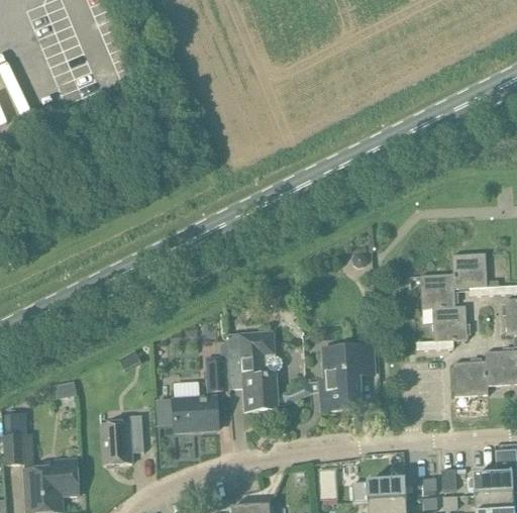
[(0,92),(0,121),(3,129),(56,109),(43,76),(0,92)]
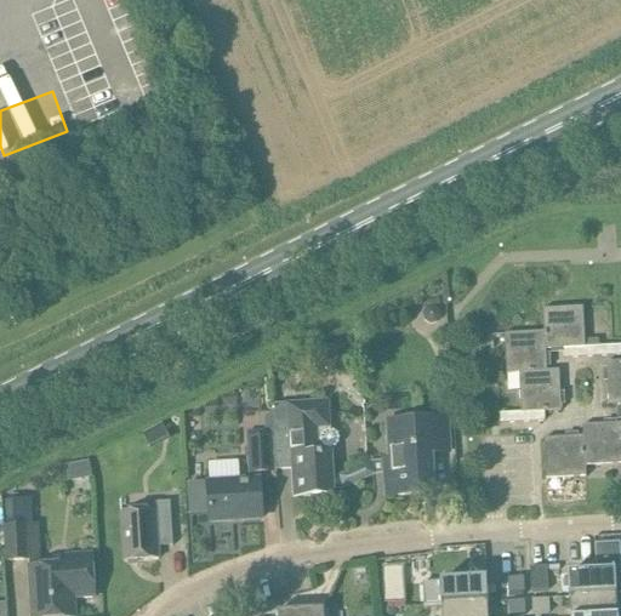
[(437,320),(439,318),(440,314),(440,311),(439,307),(437,304),(433,303),(429,303),(426,306),(423,308),(422,312),(423,315),(426,319),(429,321),(433,321),(437,320)]
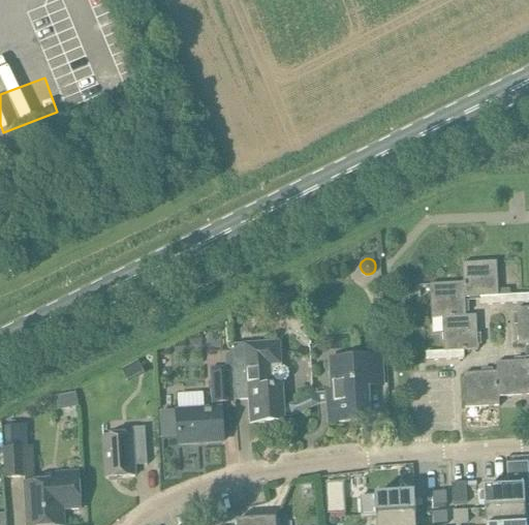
[(528,299),(528,290),(498,292),(496,258),(462,259),(463,279),(464,279),(465,295),(480,294),(480,302),(528,299)]
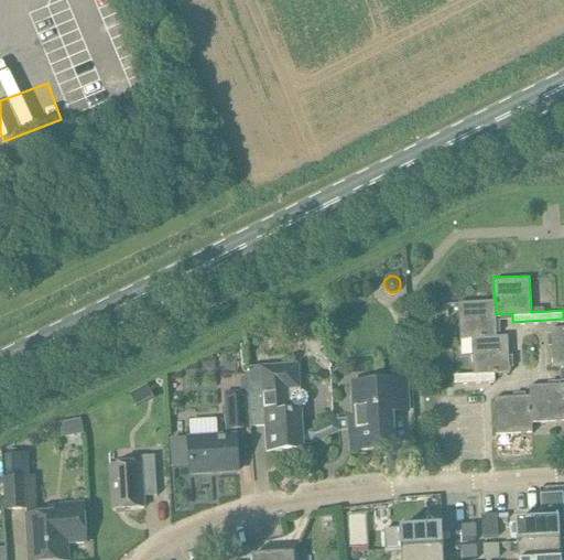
[(495,298),(494,298),(458,300),(459,336),(470,335),(497,333),(496,314),(495,298)]
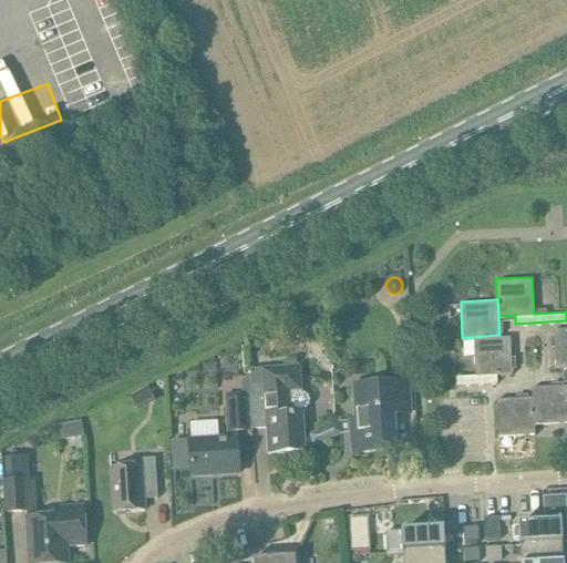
[(555,365),(566,364),(566,326),(554,327),(555,365)]
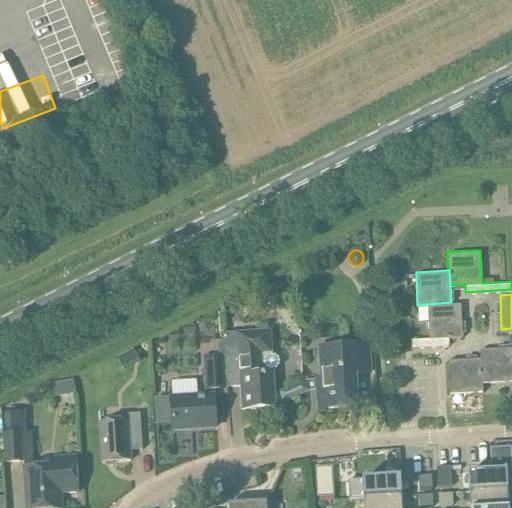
[(427,304),(429,337),(412,338),(412,345),(449,344),(448,336),(462,335),(461,302),(451,302),(427,304)]
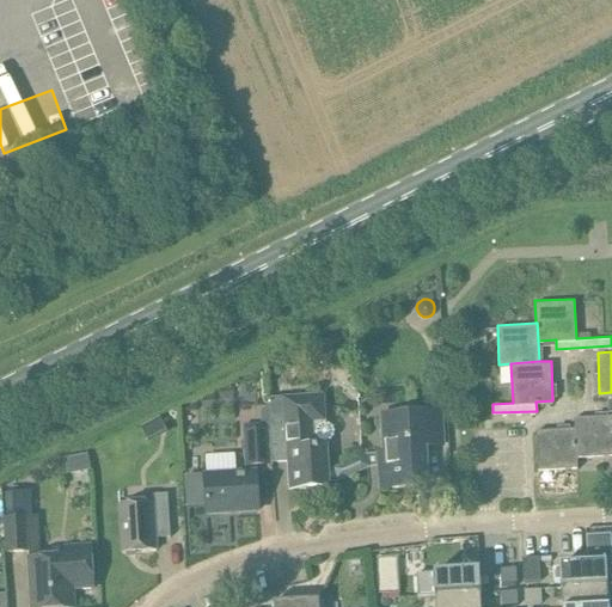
[(269,420),(269,427),(271,458),(291,457),(292,484),(289,484),(289,485),(329,483),(326,439),(329,437),(331,435),(332,431),(332,429),(332,425),(330,423),(325,421),(323,392),(267,396),(269,420)]
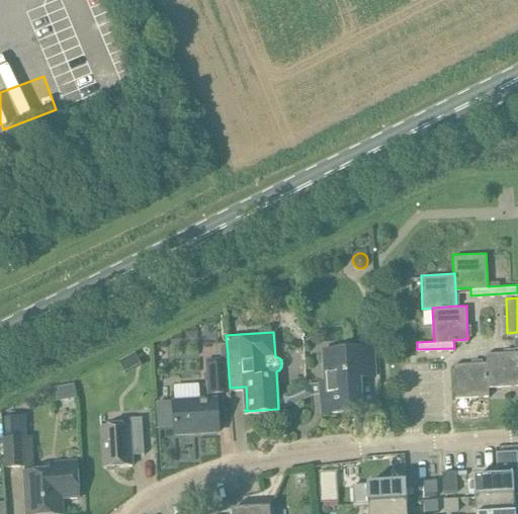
[(326,391),(321,391),(322,411),(361,408),(359,375),(374,374),(372,345),(356,346),(356,351),(323,353),(326,391)]
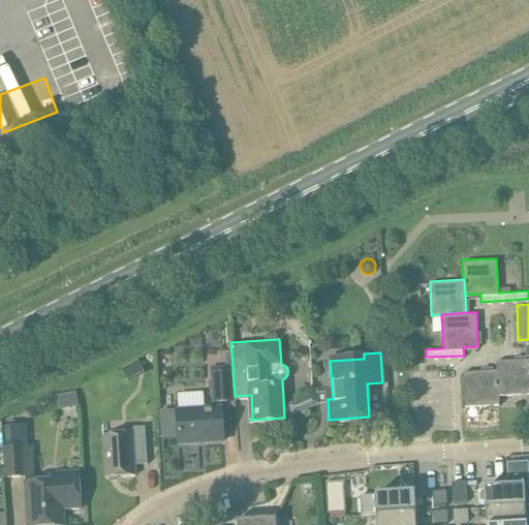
[(137,357),(120,366),(127,380),(145,371),(137,357)]
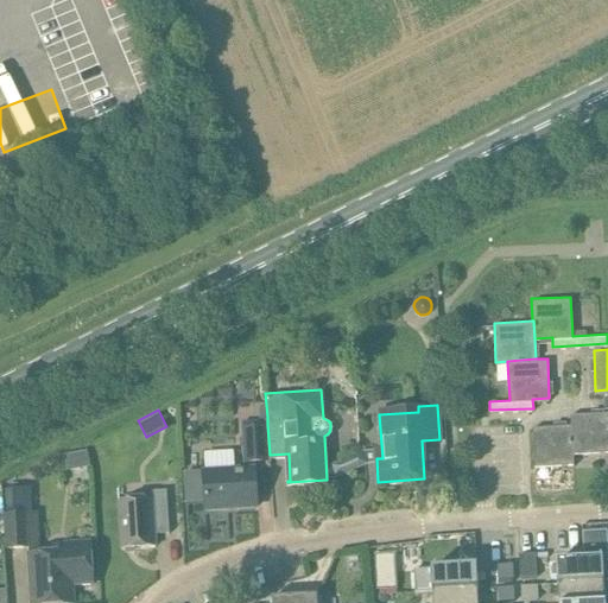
[(607,410),(570,412),(570,423),(572,452),(574,452),(607,450),(607,410)]
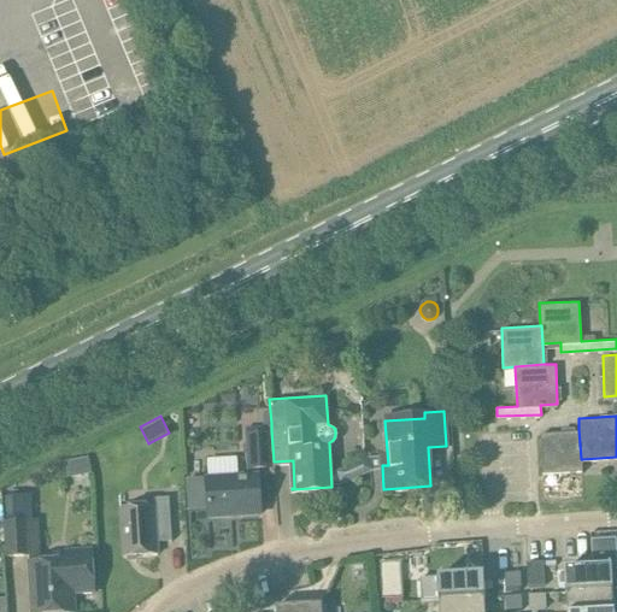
[(579,429),(558,430),(540,431),(542,471),(582,470),(582,459),(581,459),(579,429)]
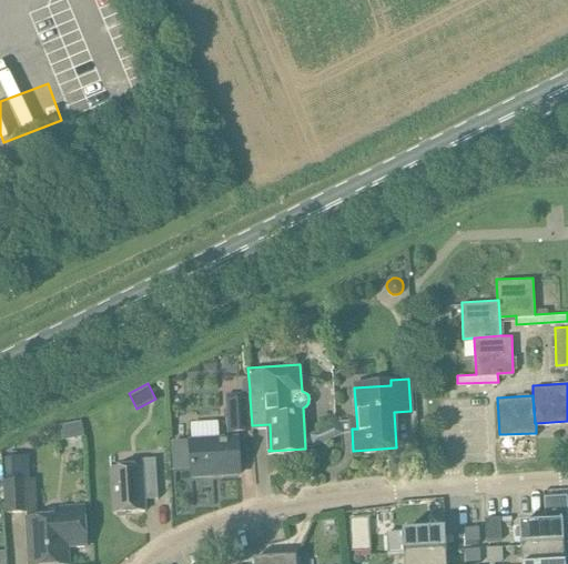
[(227,430),(234,429),(252,427),(252,425),(250,396),(227,398),(225,399),(227,430)]
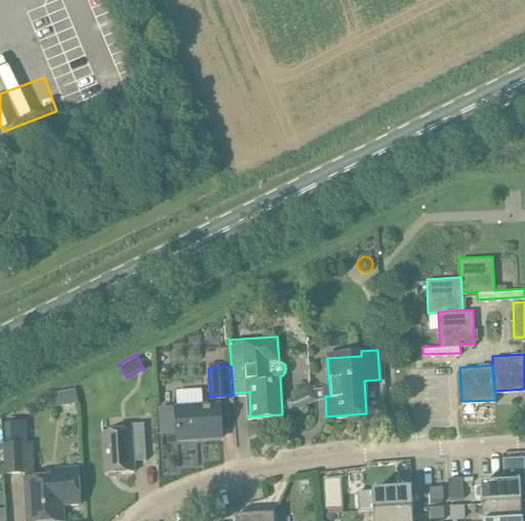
[(175,404),(158,405),(159,419),(159,433),(177,432),(177,438),(220,435),(219,414),(218,401),(202,402),(177,404),(175,404)]
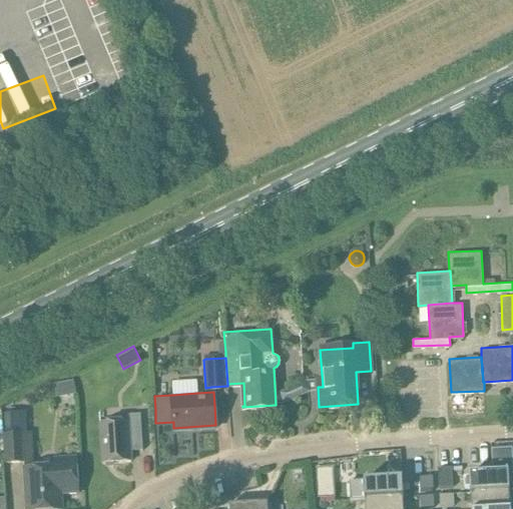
[(23,459),(23,465),(25,492),(29,492),(30,508),(62,507),(61,492),(78,490),(76,455),(58,456),(58,463),(33,465),(31,431),(24,431),(23,409),(2,410),(4,432),(3,432),(5,460),(23,459)]
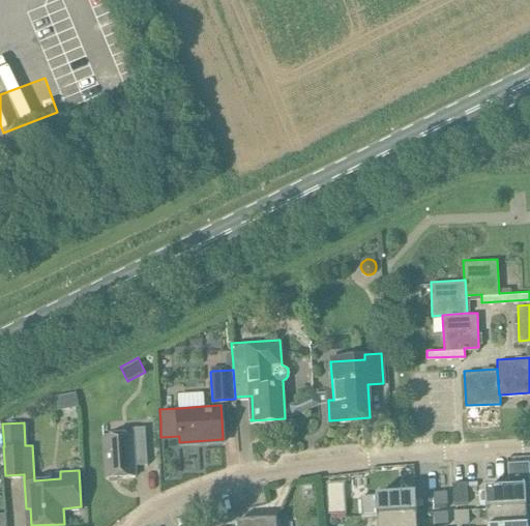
[(147,462),(146,441),(145,425),(130,426),(131,432),(102,434),(106,476),(136,474),(135,463),(147,462)]
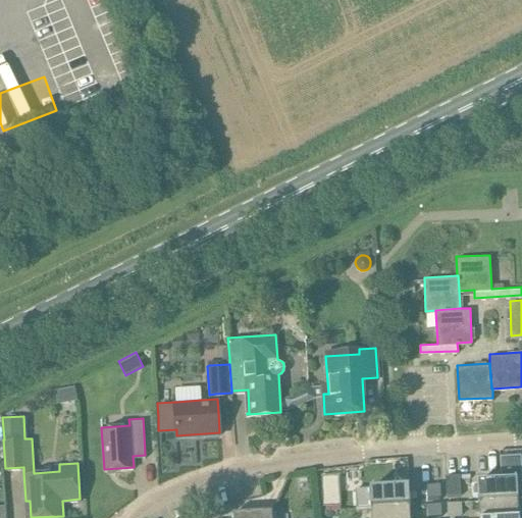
[(477,479),(478,499),(518,497),(517,477),(477,479)]
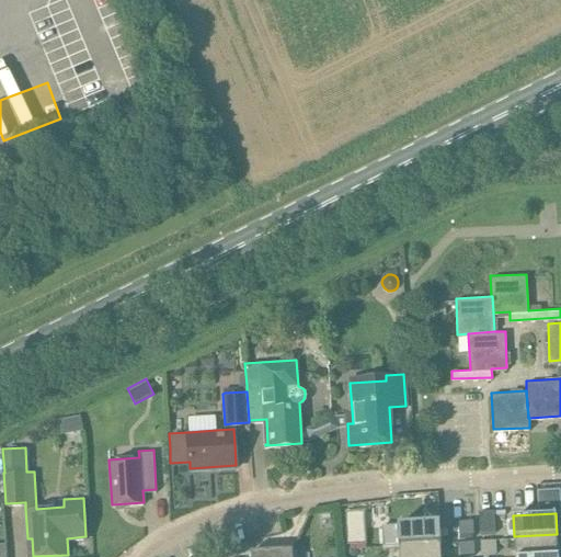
[(359,514),(345,515),(346,546),(361,545),(359,514)]
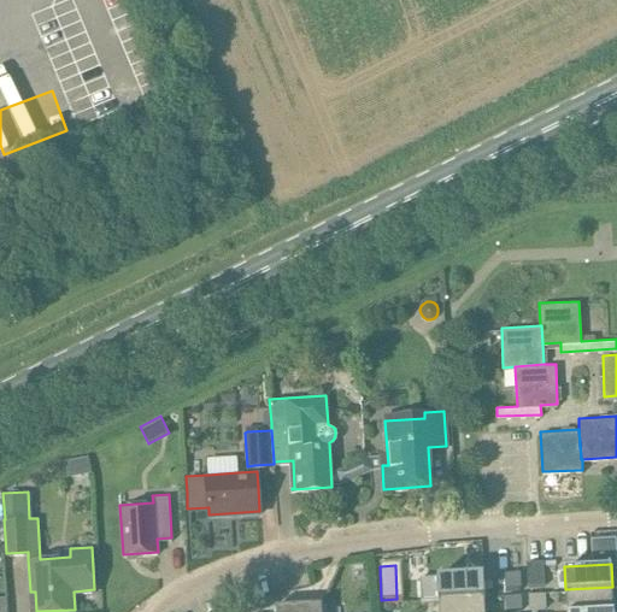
[(542,568),(527,569),(528,583),(544,582),(542,568)]
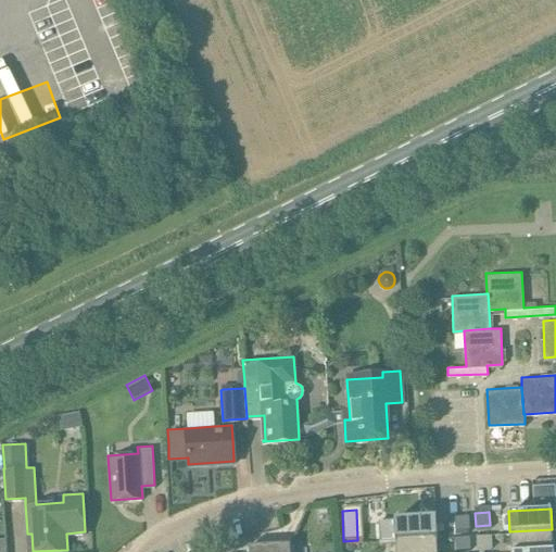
[(468,513),(454,514),(455,527),(469,526),(468,513)]
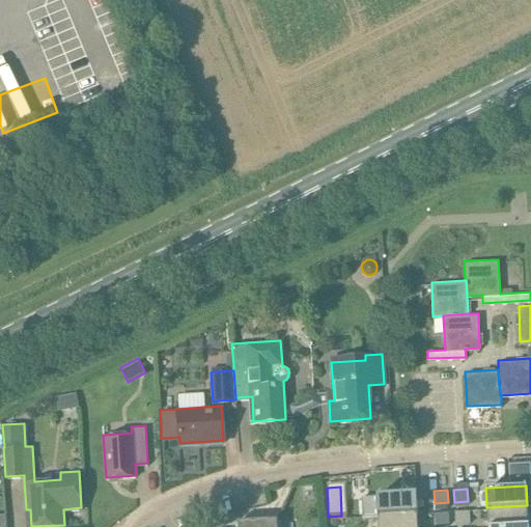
[(375,494),(361,495),(362,515),(376,514),(417,510),(416,492),(375,494)]
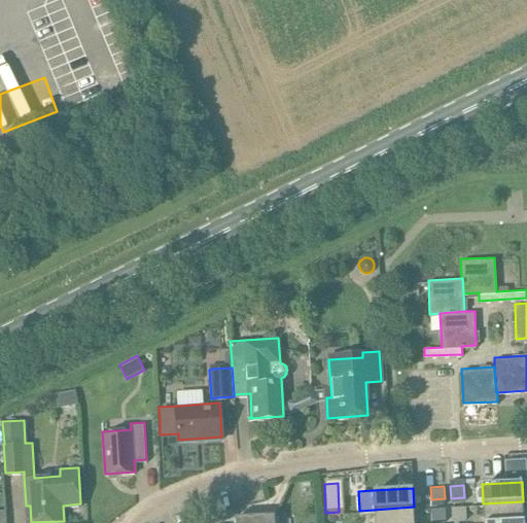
[(483,503),(484,522),(524,520),(523,501),(483,503)]
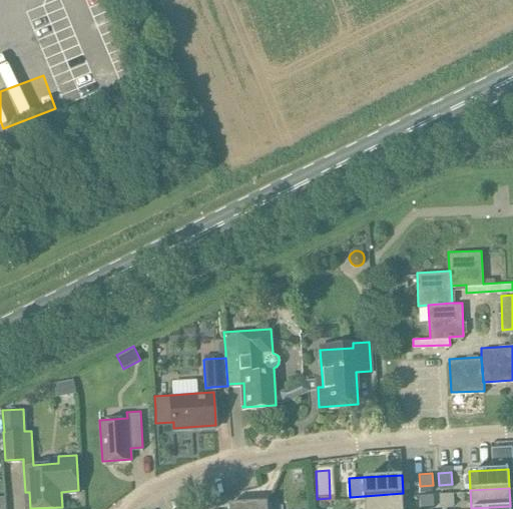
[(452,491),(439,492),(440,504),(453,503),(452,491)]
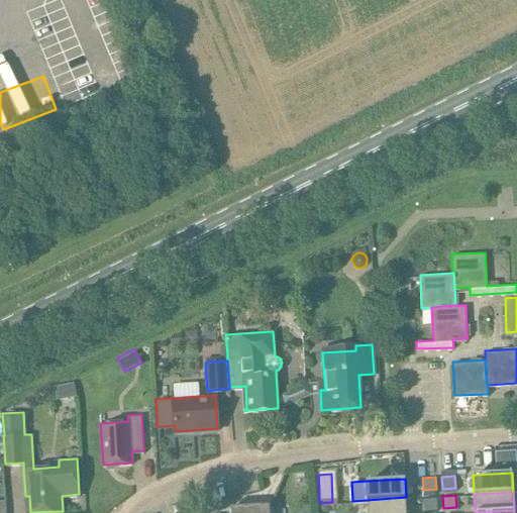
[(424,509),(437,508),(436,496),(423,496),(424,509)]
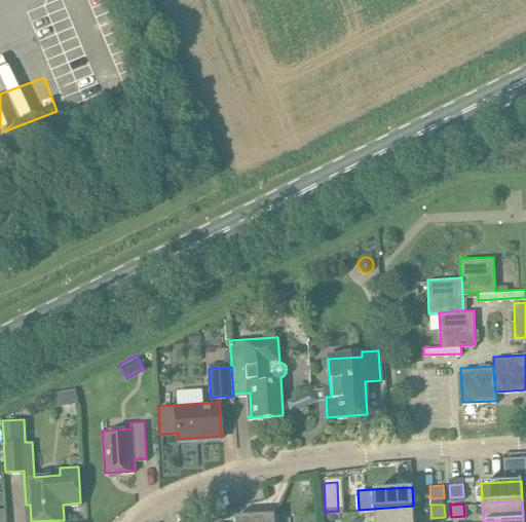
[(413,521),(413,506),(373,509),(373,521),(413,521)]
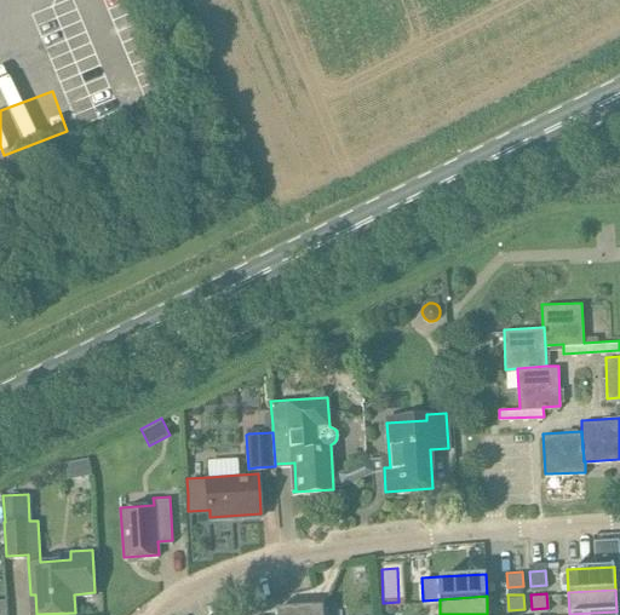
[(276,614),(323,614),(323,604),(276,607),(276,614)]
